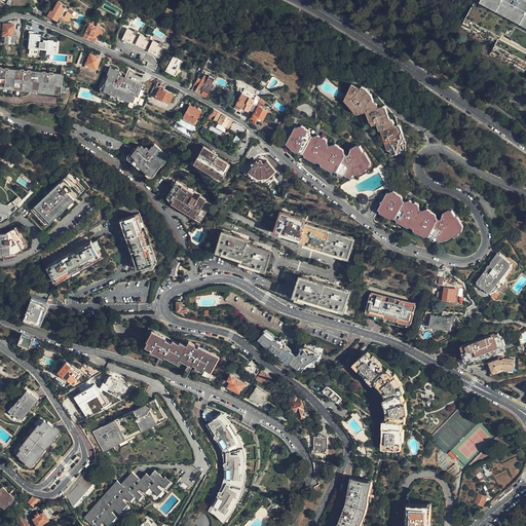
[(68,9),(65,7),(62,5),(63,3),(59,0),(53,10),(51,9),(50,10),(48,14),(48,15),(51,17),(58,21),(60,16),(68,21),(72,13),(74,9),(69,7),(68,9)]
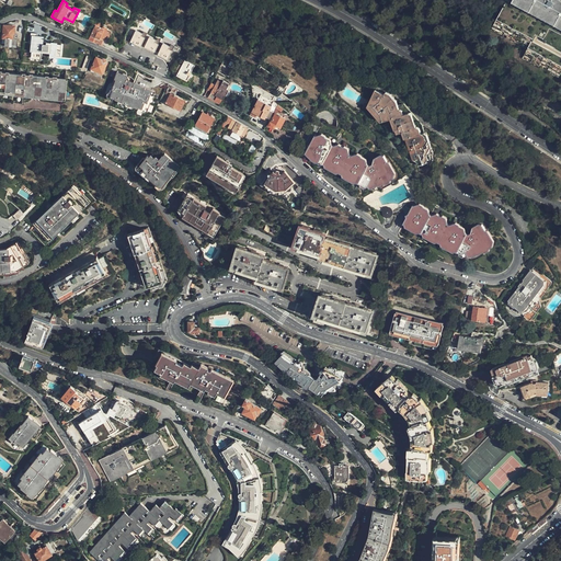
[(560,2),(556,0),(512,0),(512,1),(560,27),(560,2)]
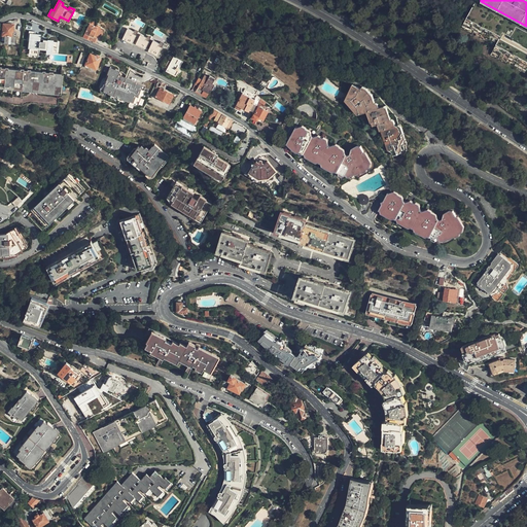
[(472,5),(460,29),(495,46),(507,24),(472,5)]
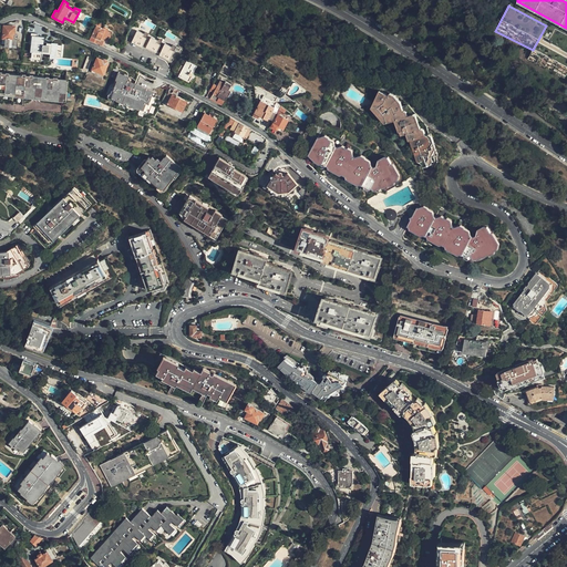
[(105,29),(99,27),(98,26),(92,35),(91,39),(101,44),(103,40),(100,39),(105,29)]
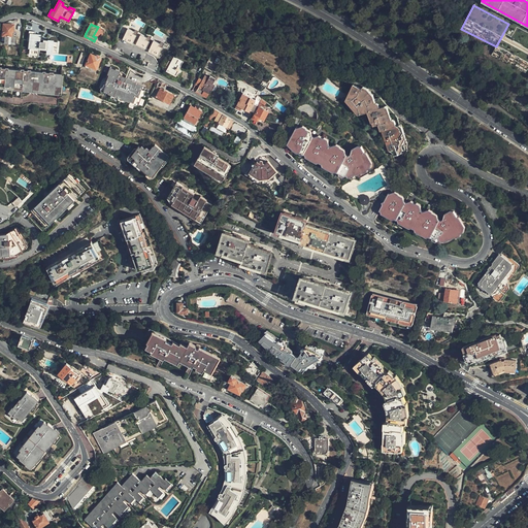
[(4,25),(3,31),(2,36),(5,36),(5,42),(15,42),(17,33),(17,32),(13,32),(14,25),(4,25)]
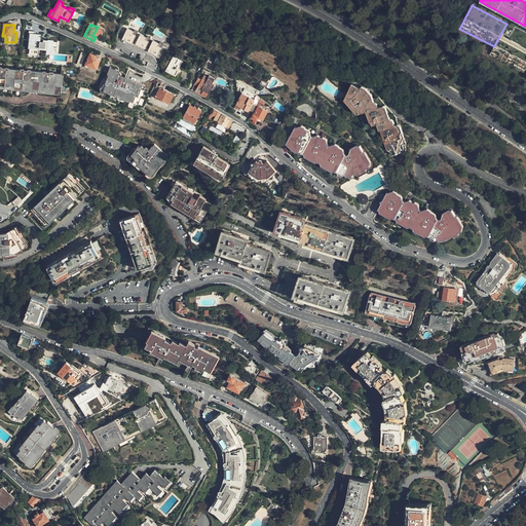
[(30,39),(29,49),(38,50),(38,47),(38,45),(46,46),(46,48),(46,49),(57,51),(58,41),(48,39),(48,41),(47,40),(47,39),(43,38),(43,40),(39,39),(40,33),(35,32),(35,30),(29,29),(28,38),(30,39)]
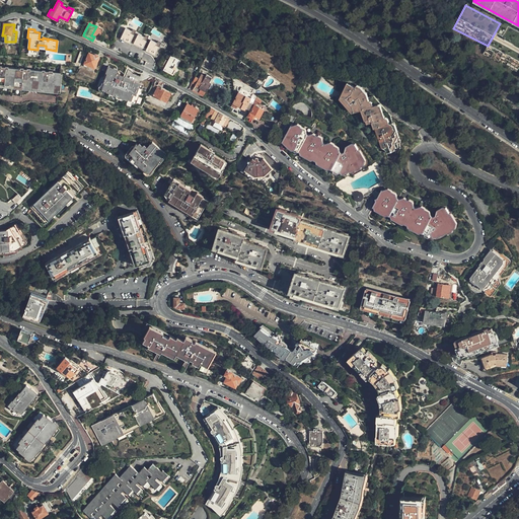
[(131,31),(125,29),(120,40),(130,44),(133,35),(130,34),(131,31)]
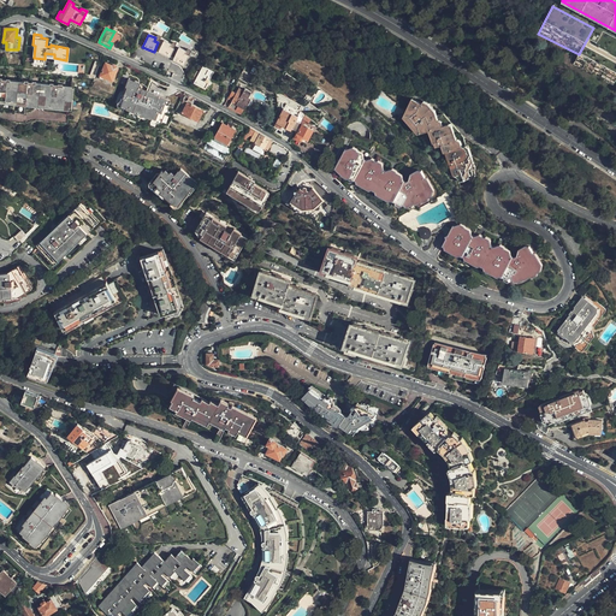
[(171,43),(164,40),(158,52),(170,57),(173,48),(170,46),(171,43)]
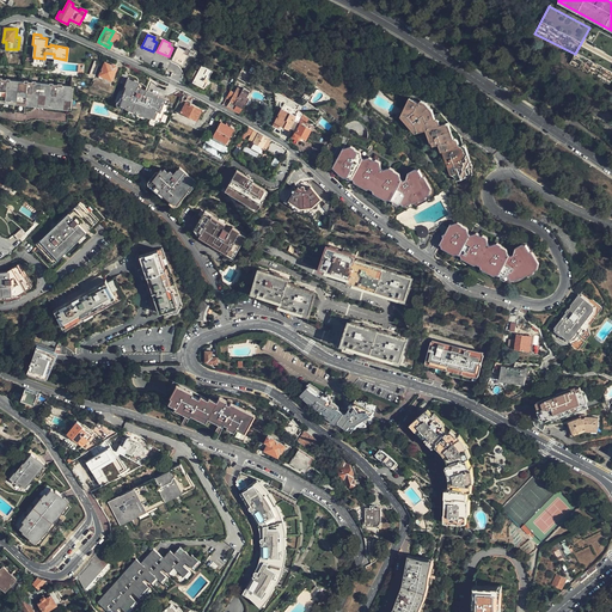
[(611,54),(583,40),(575,55),(569,65),(610,86),(611,80),(611,54)]
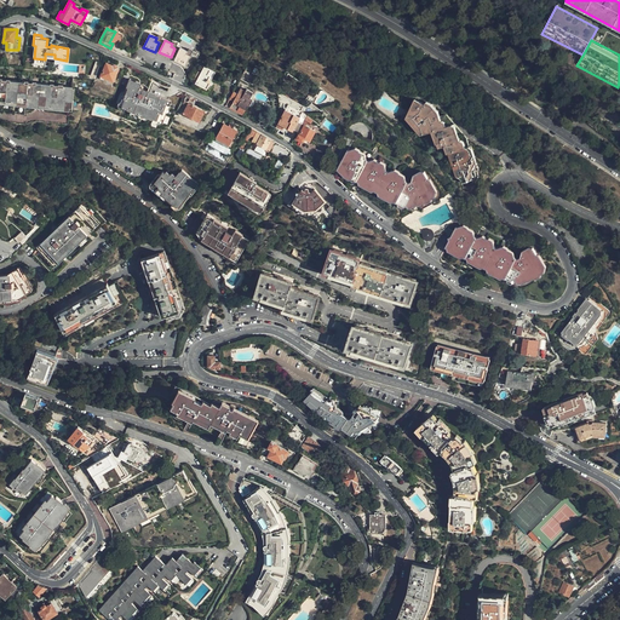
[(187,51),(179,47),(173,59),(184,65),(189,56),(185,53),(187,51)]
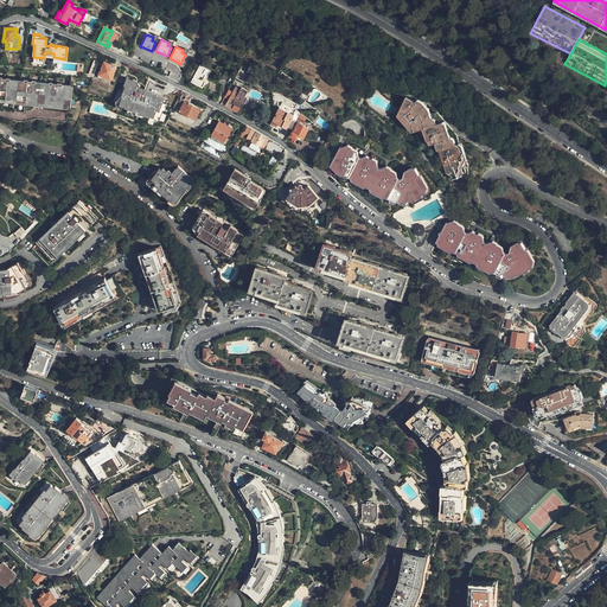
[(104,62),(98,75),(103,76),(110,80),(116,66),(104,62)]
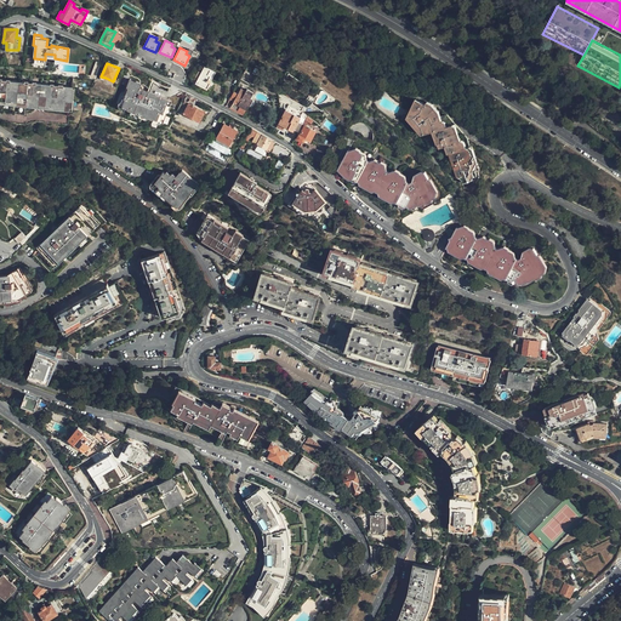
[(206,89),(216,72),(205,66),(195,83),(206,89)]
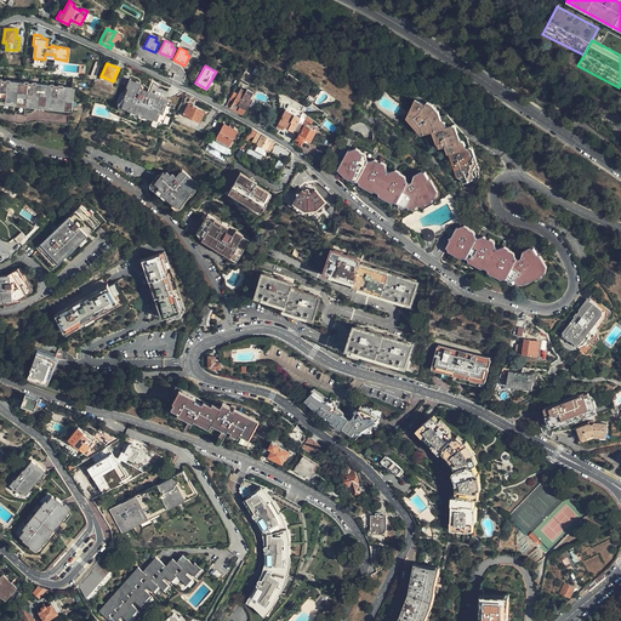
[(163,121),(170,98),(148,91),(147,93),(137,90),(138,86),(135,85),(136,83),(129,79),(119,107),(163,121)]
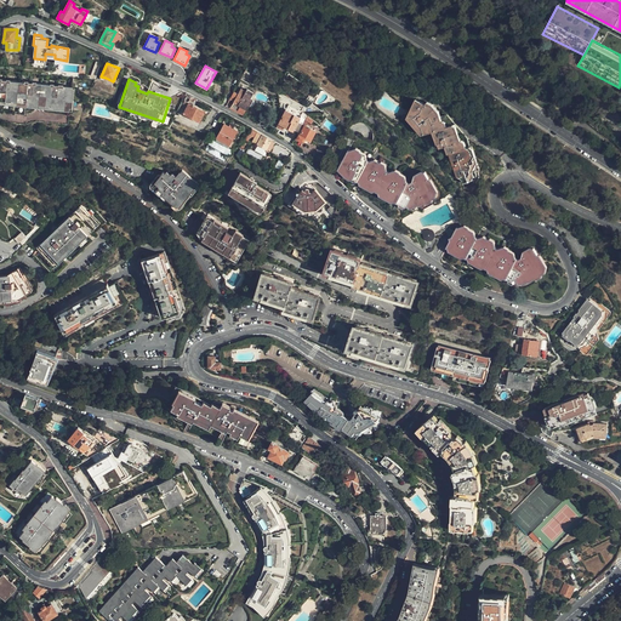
[(73,109),(75,89),(72,89),(73,86),(0,80),(0,112),(26,115),(27,106),(73,109)]
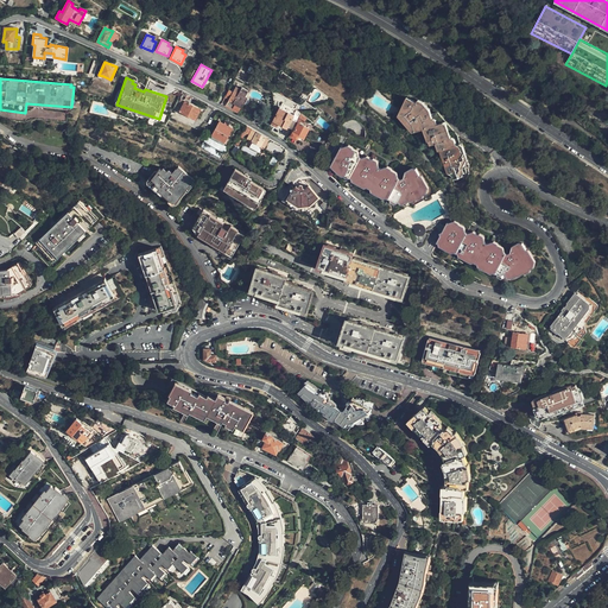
[(228,89),(225,96),(229,99),(226,105),(238,112),(244,102),(240,101),(242,95),(239,93),(241,89),(236,87),(233,92),(228,89)]
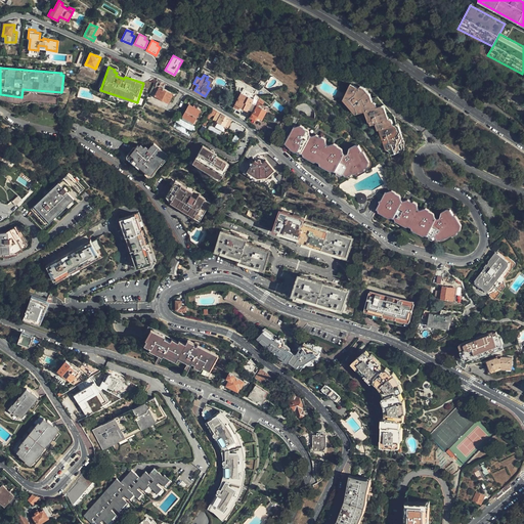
[(373,96),(368,98),(366,99),(365,95),(358,91),(349,84),(340,102),(354,116),(362,113),(365,121),(373,125),(374,129),(376,130),(379,137),(382,139),(386,149),(389,151),(391,156),(402,151),(404,149),(402,144),(404,141),(396,121),(395,122),(391,116),(392,115),(373,96)]
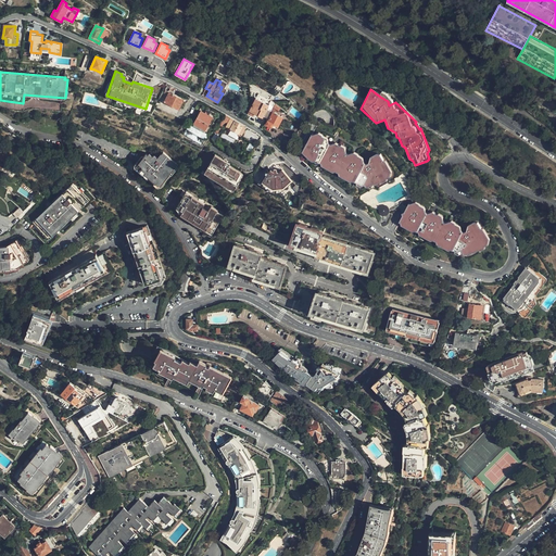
[(179,109),(184,99),(169,92),(165,102),(179,109)]
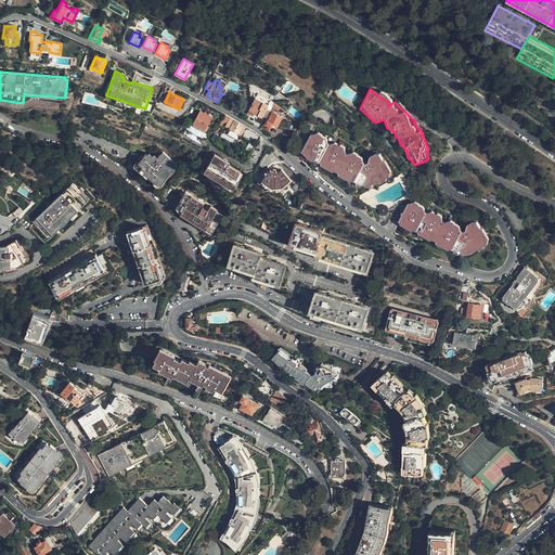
[(255,98),(268,104),(270,100),(265,98),(257,93),(255,98)]
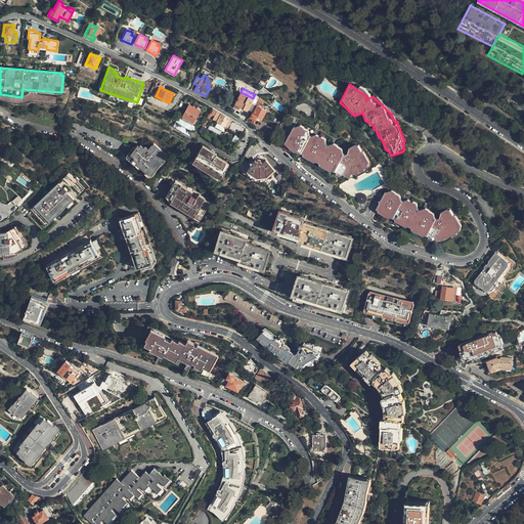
[(366,99),(368,98),(366,93),(360,89),(358,91),(365,95),(366,99)]
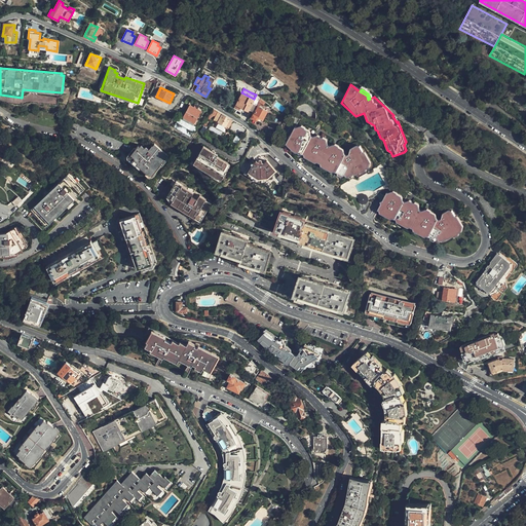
[(252,103),(254,99),(241,92),(235,104),(239,107),(248,110),(252,103)]
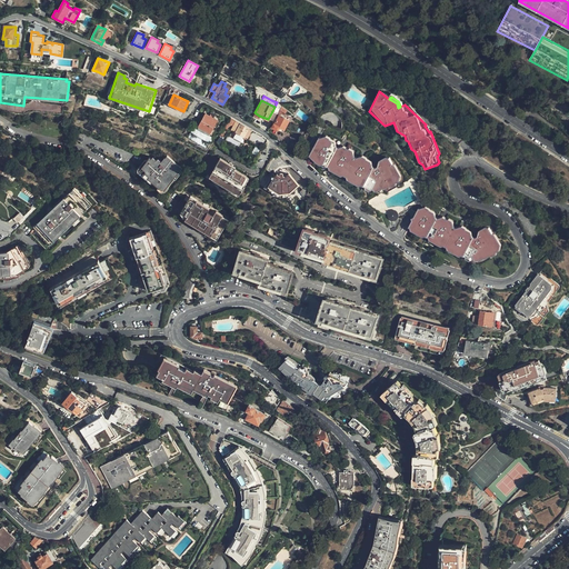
[(210,132),(217,119),(205,112),(198,126),(210,132)]
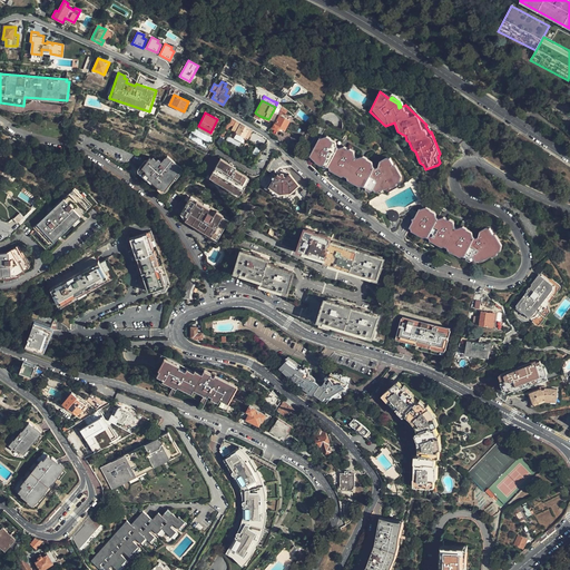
[(288,119),(279,115),(275,124),(274,124),(272,127),(277,129),(278,126),(284,129),(288,119)]
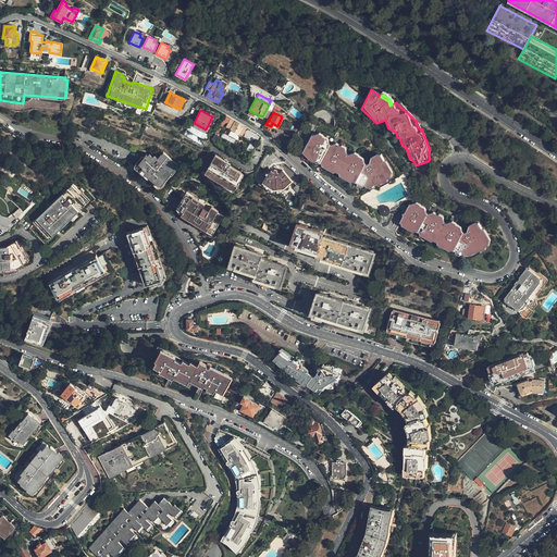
[(230,121),(226,127),(239,134),(244,125),(231,118),(230,121)]
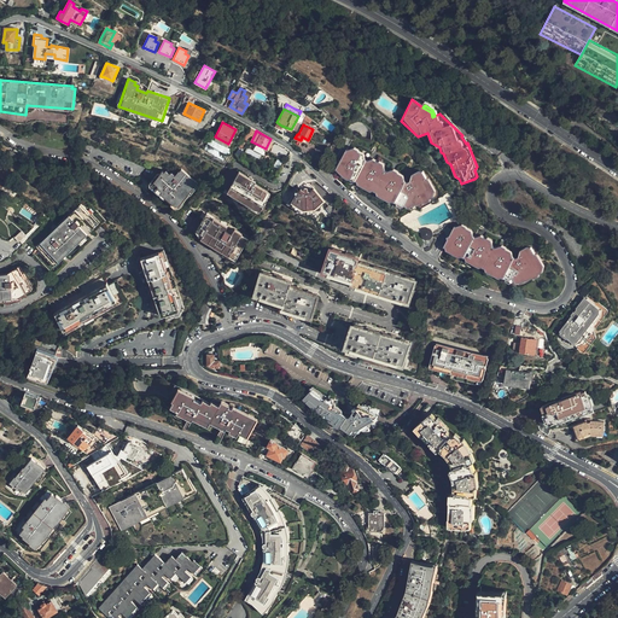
[(270,152),(286,159),(291,150),(275,143),(270,152)]
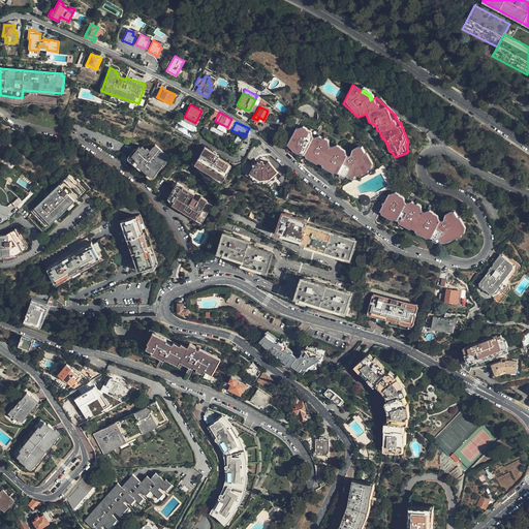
[(371,164),(361,146),(347,153),(296,125),(285,145),(347,178),(371,164)]
